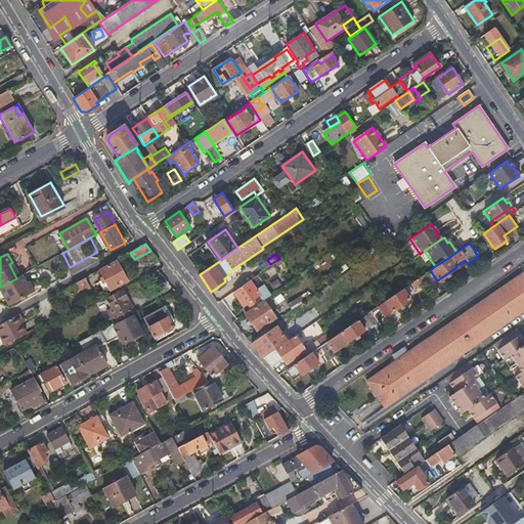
[(116,260),(99,269),(111,290),(127,280),(116,260)]
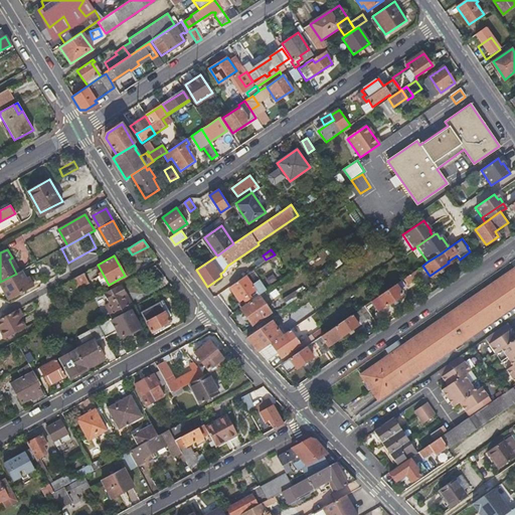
[(9,260),(16,274),(19,272),(12,258),(9,260)]
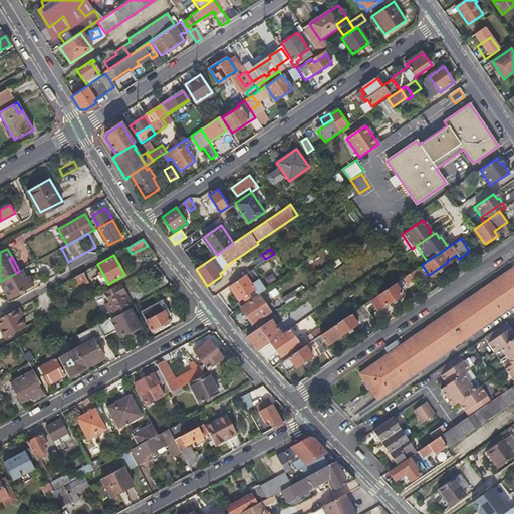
[(245,273),(255,266),(252,262),(239,270),(243,275),(245,273)]
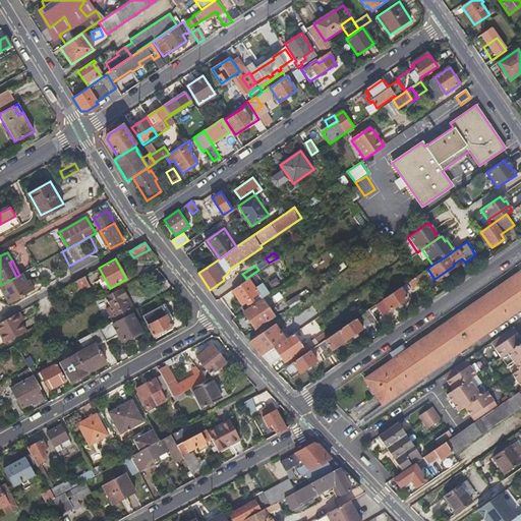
[(158,280),(153,271),(139,278),(145,287),(158,280)]
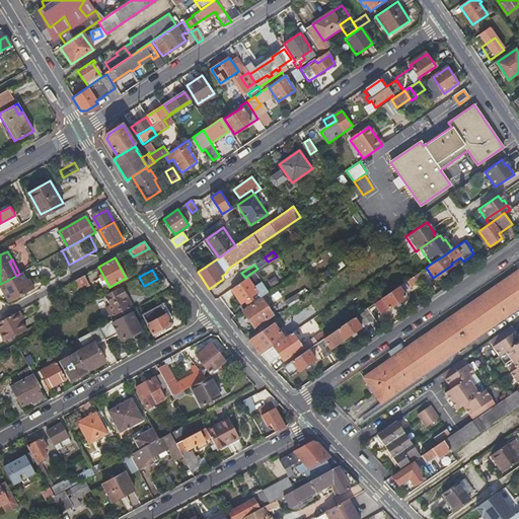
[(380,403),(518,307),(518,270),(362,377),(380,403)]
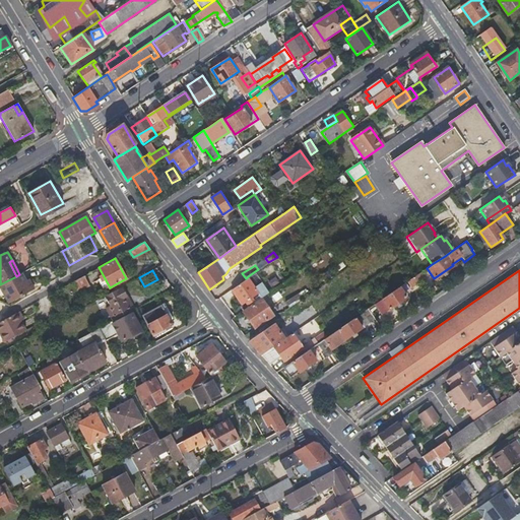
[(16,276),(0,284),(0,285),(9,303),(33,290),(23,272),(19,274),(16,276)]
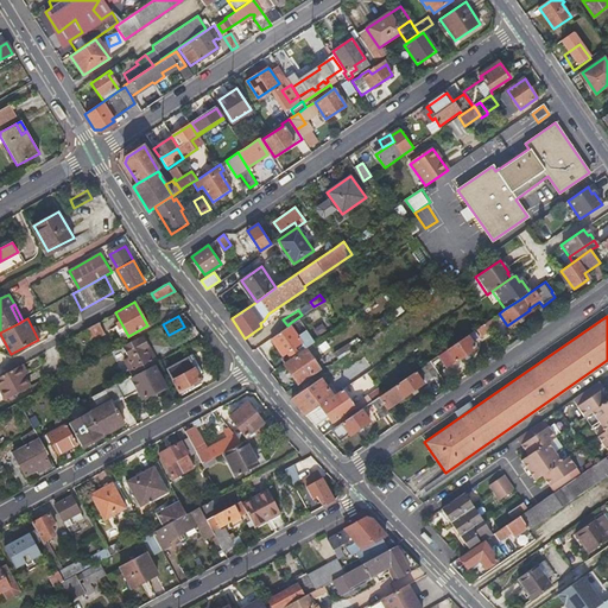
[(483,324),(488,331),(496,327),(492,318),(483,324)]
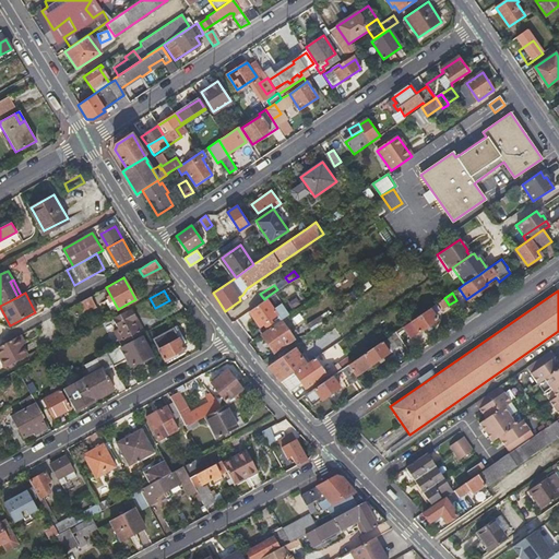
[(91,296),(68,309),(74,320),(97,307),(91,296)]
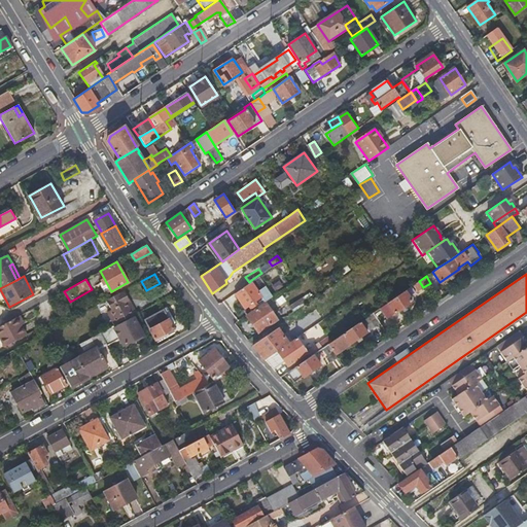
[(249,282),(234,292),(245,308),(261,296),(251,280),(249,282)]
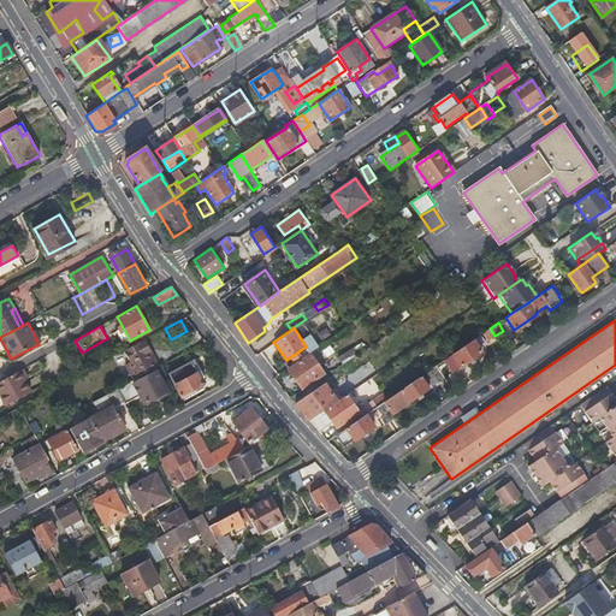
[(327,327),(318,333),(323,341),(332,335),(327,327)]
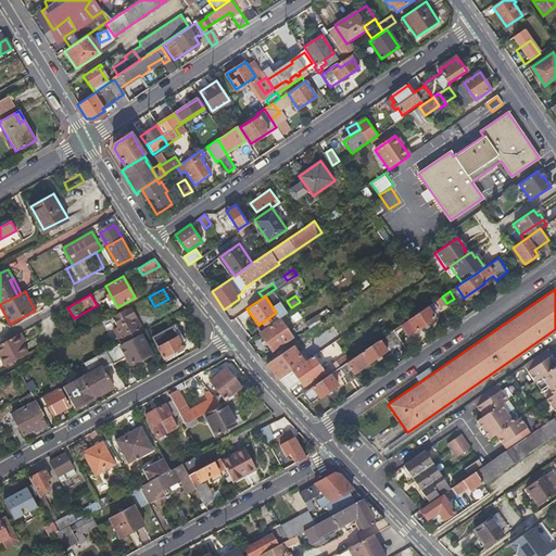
[(440,308),(446,303),(442,297),(434,301),(440,308)]
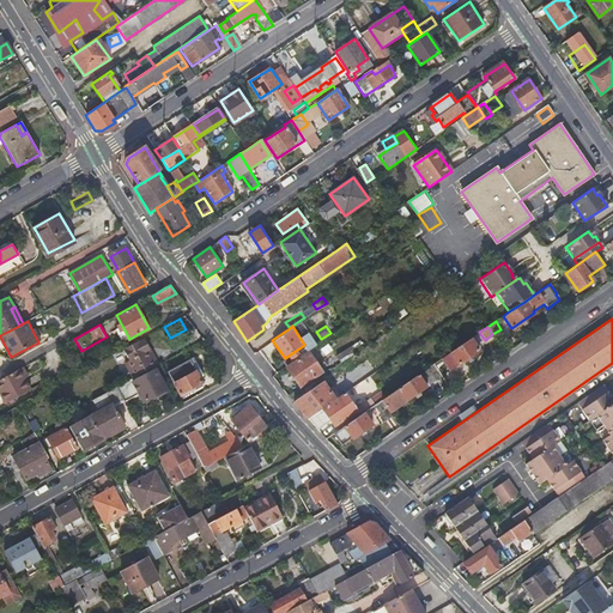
[(146,337),(119,351),(125,363),(121,365),(129,380),(132,378),(156,365),(147,351),(152,349),(146,337)]
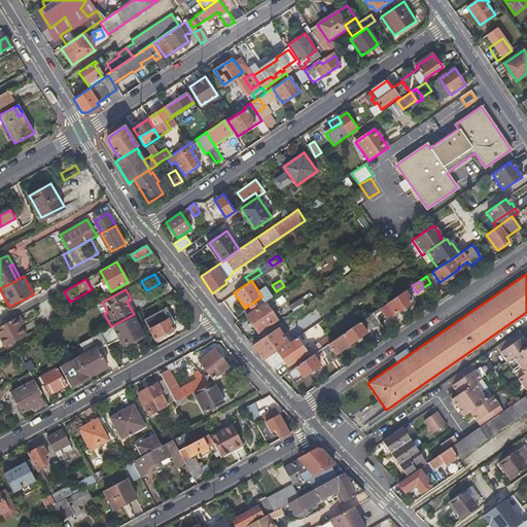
[(412,303),(405,291),(395,297),(387,303),(394,314),(412,303)]
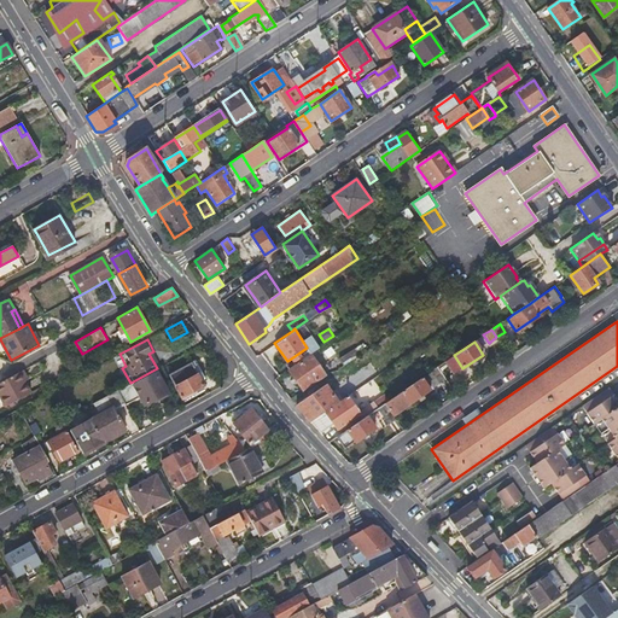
[(339,357),(344,365),(356,356),(351,349),(339,357)]
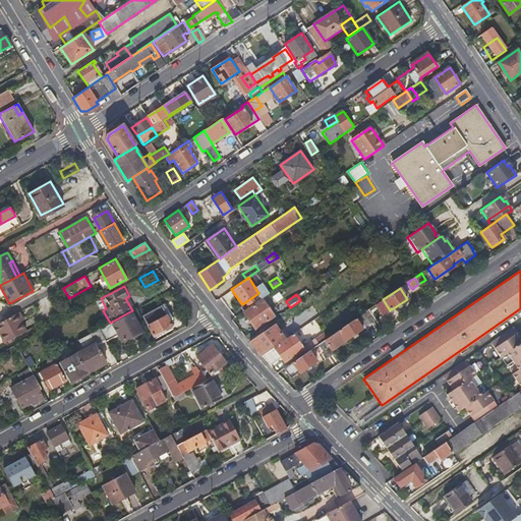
[(273,316),(262,299),(244,311),(255,329),(273,316)]
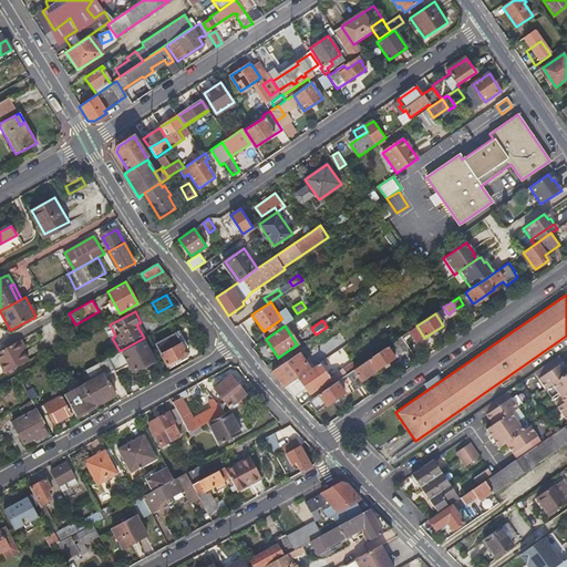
[(424,338),(416,326),(408,332),(416,343),(424,338)]
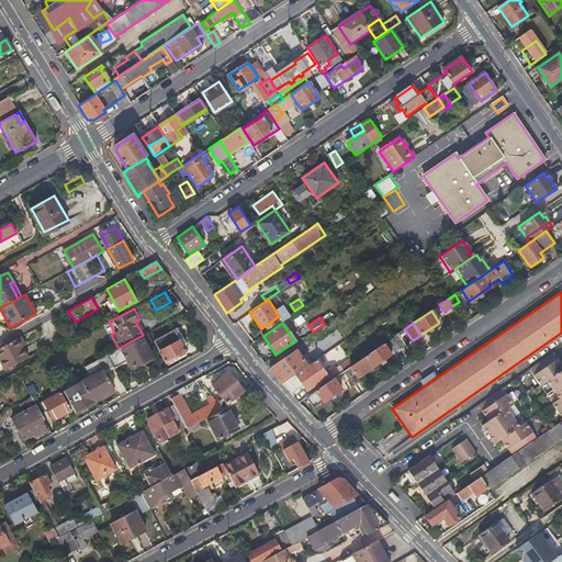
[(330,350),(355,334),(349,326),(319,346),(325,353),(330,350)]
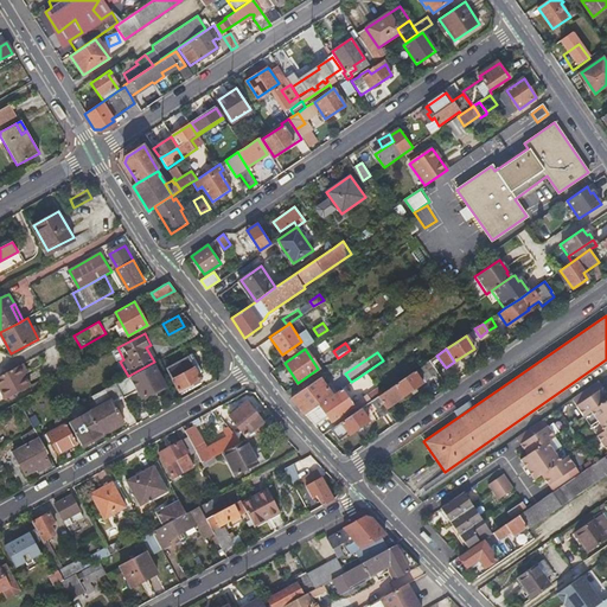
[(200,378),(187,356),(165,368),(178,390),(200,378)]
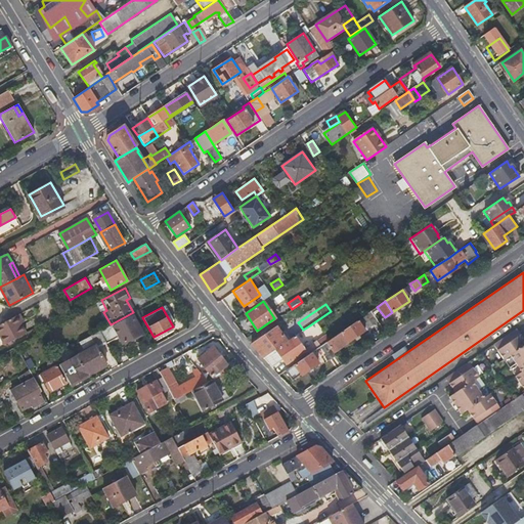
[(373,326),(378,322),(370,311),(365,315),(373,326)]
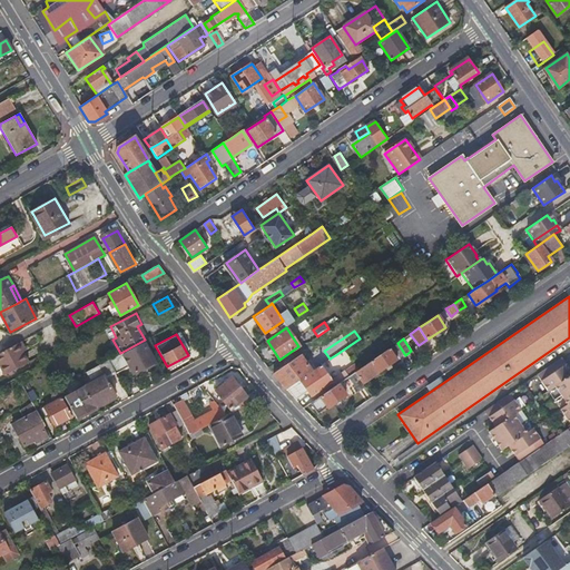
[(16,345),(21,354),(26,352),(20,343),(16,345)]
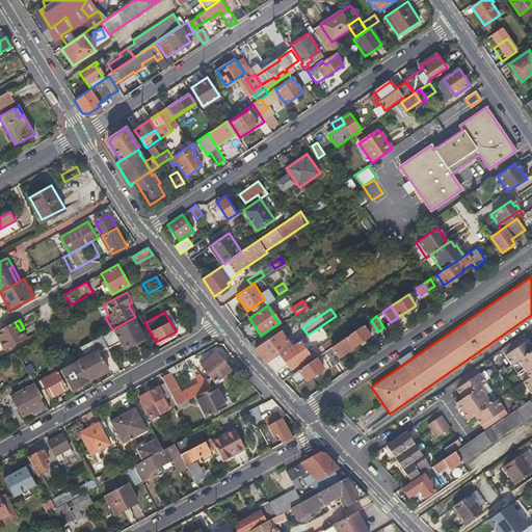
[(108,348),(108,350),(122,342),(125,348),(144,338),(135,320),(115,330),(114,328),(112,329),(101,336),(108,348)]
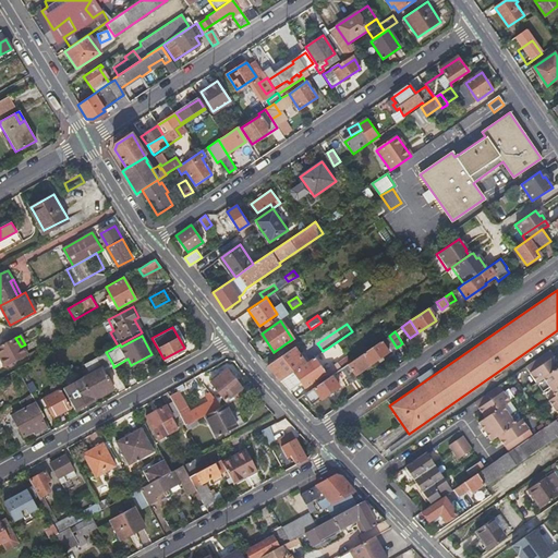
[(351,361),(347,364),(350,370),(354,376),(397,348),(389,336),(351,361)]
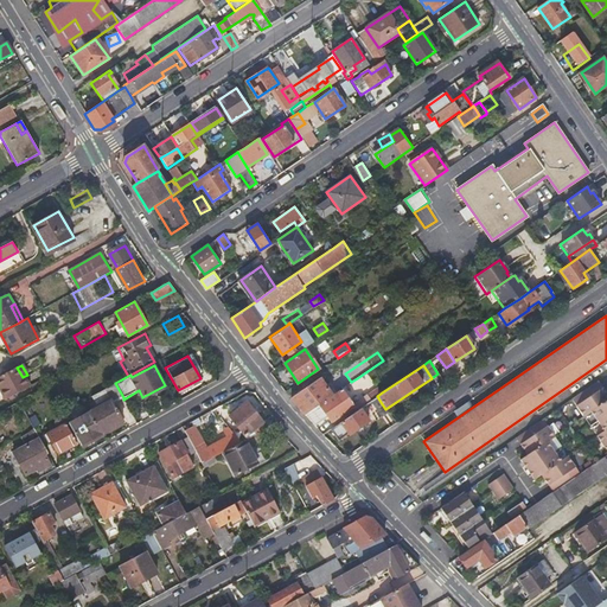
[(17,368),(0,376),(0,393),(5,401),(29,388),(23,377),(17,368)]
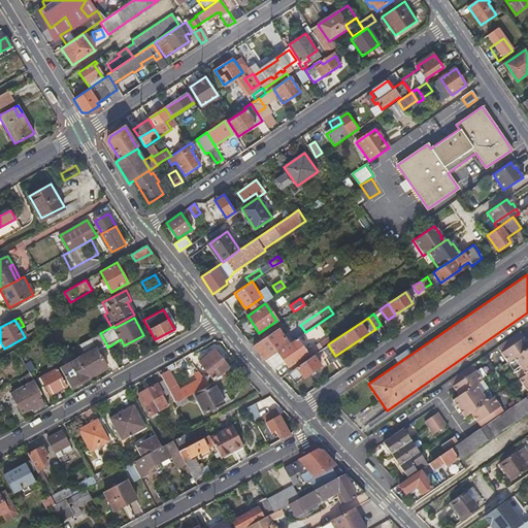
[(284,336),(289,343),(296,338),(301,335),(305,332),(300,325),(284,336)]
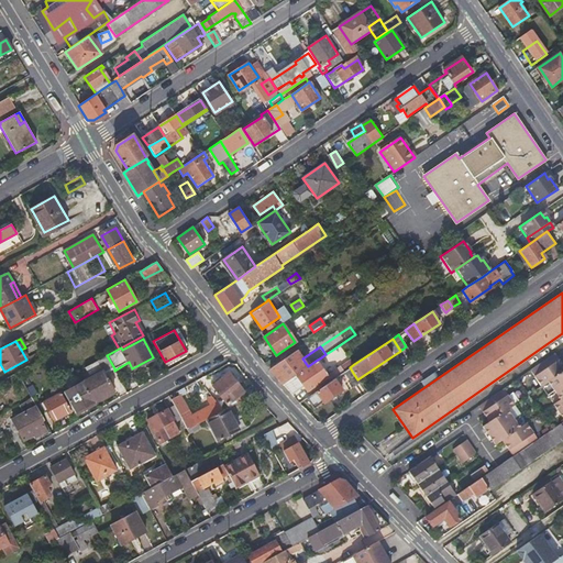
[(277,378),(283,384),(308,366),(302,359),(296,350),(268,368),(277,378)]
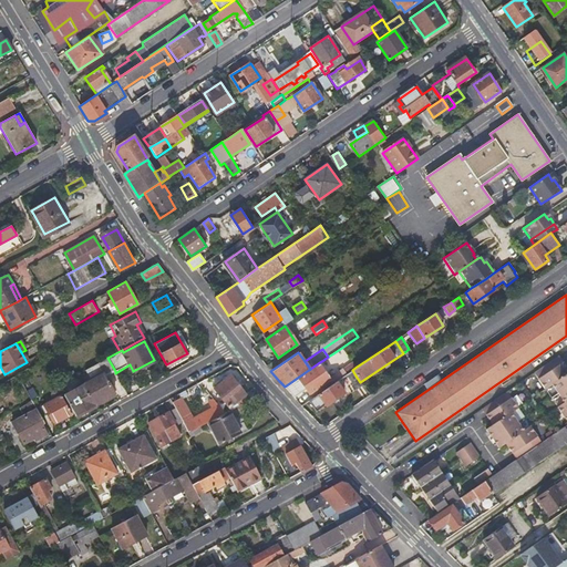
[(566,367),(558,357),(555,358),(563,369),(566,367)]
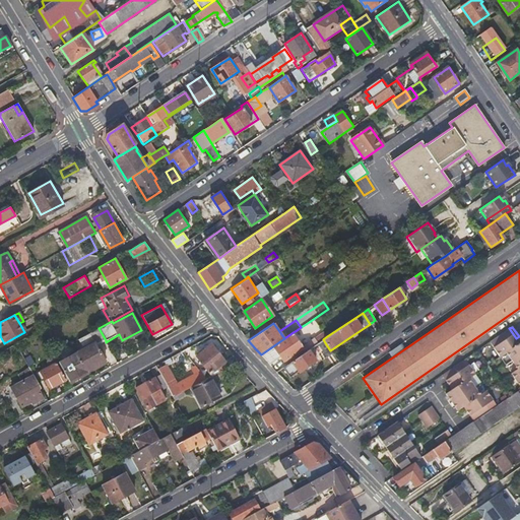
[(77,351),(87,371),(105,361),(96,345),(106,340),(99,328),(90,332),(82,337),(88,346),(77,351)]
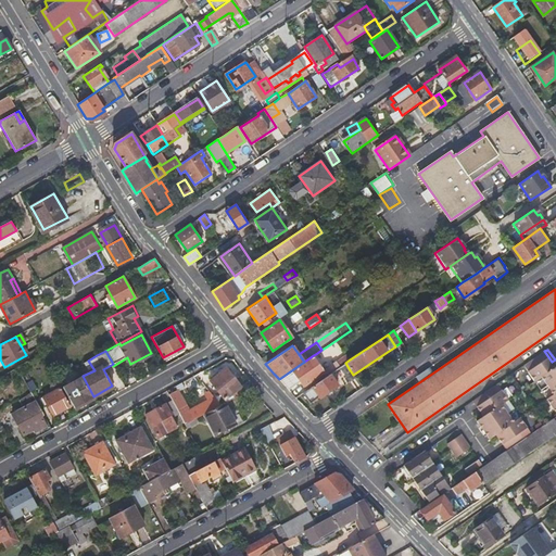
[(555,406),(555,361),(555,359),(552,362),(544,351),(535,357),(530,361),(534,367),(527,371),(534,381),(541,377),(554,394),(546,400),(553,409),(555,406)]
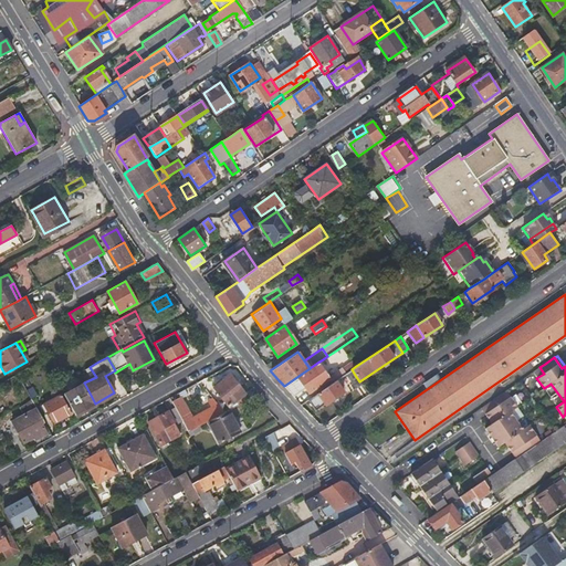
[(333,375),(336,380),(347,373),(352,369),(356,366),(352,358),(331,373),(333,375)]
